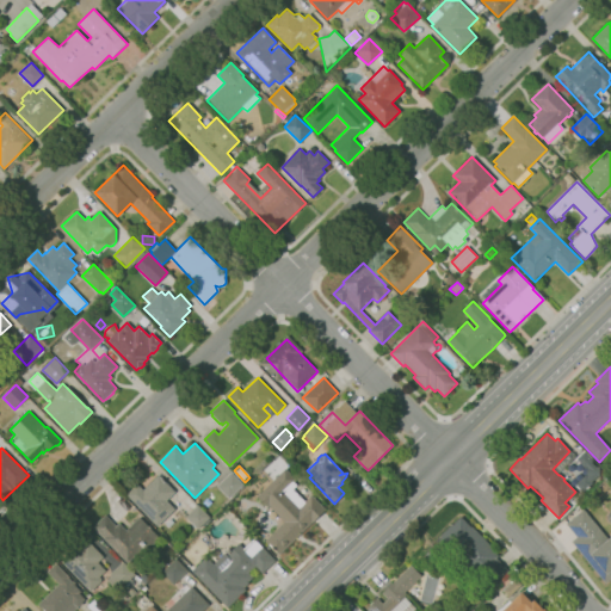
[(279,554),(275,548),(273,549),(271,547),(273,544),(267,537),(284,522),(259,495),(287,468),(296,479),(294,481),(297,485),(294,489),(306,501),(312,495),(326,510),(314,520),(314,519),(279,554)]
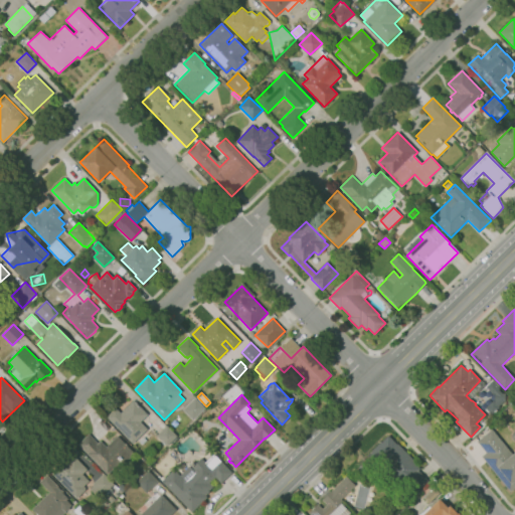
[(194,420),(183,409),(195,397),(206,408),(194,420)]
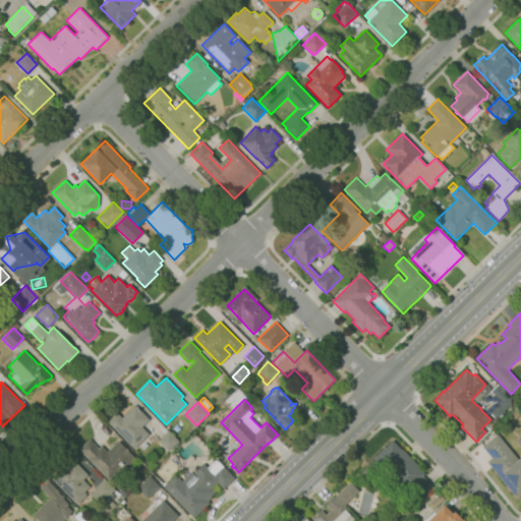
[(134,449),(108,421),(117,412),(122,418),(135,405),(150,419),(141,426),(149,433),(134,449)]
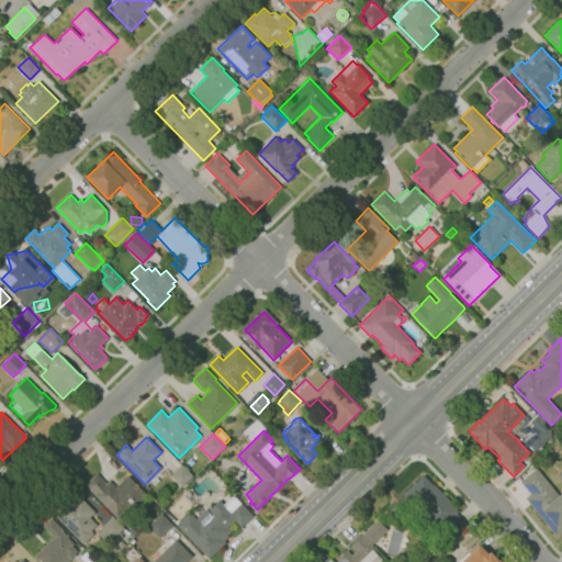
[(182,486),(171,475),(182,464),(192,475),(192,476),(193,478),(188,484),(186,483),(182,486)]
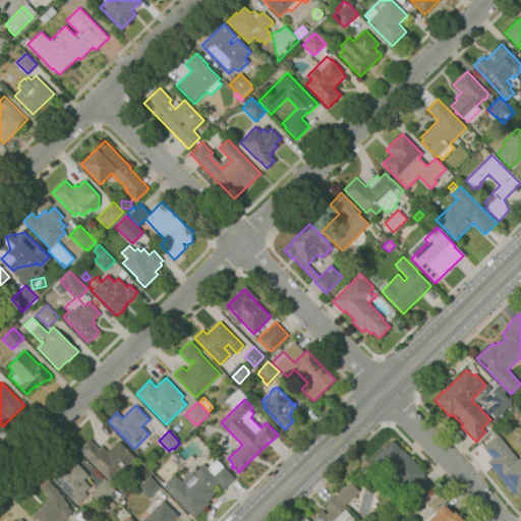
[(520,493),(516,498),(487,462),(491,458),(482,447),(497,435),(518,460),(520,457),(520,493)]
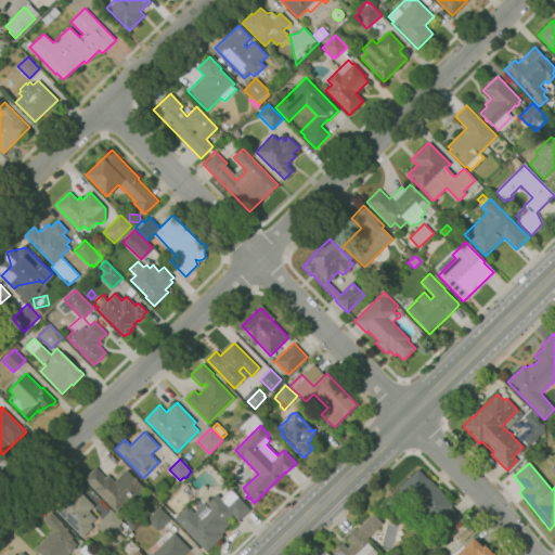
[(116,511),(85,479),(95,467),(105,478),(108,475),(114,481),(127,469),(145,488),(125,507),(123,505),(116,511)]
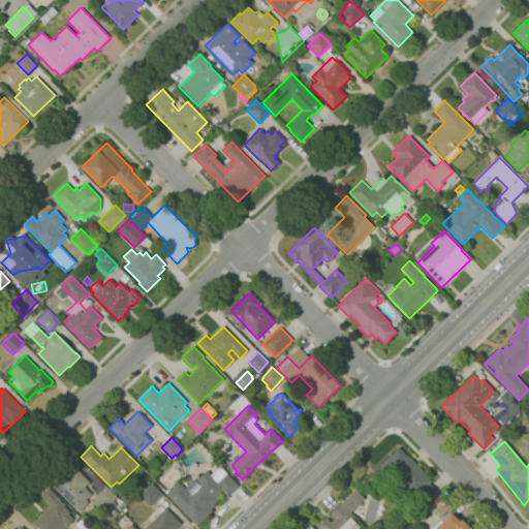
[(146,457),(143,453),(148,448),(151,453),(146,457)]
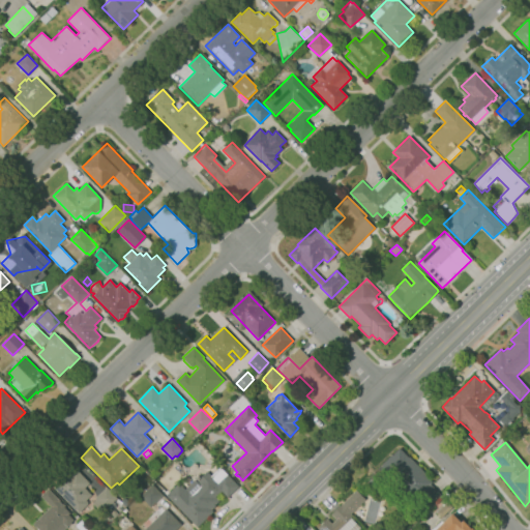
[(427,507),(408,488),(408,478),(395,465),(406,454),(432,481),(430,483),(439,494),(427,507)]
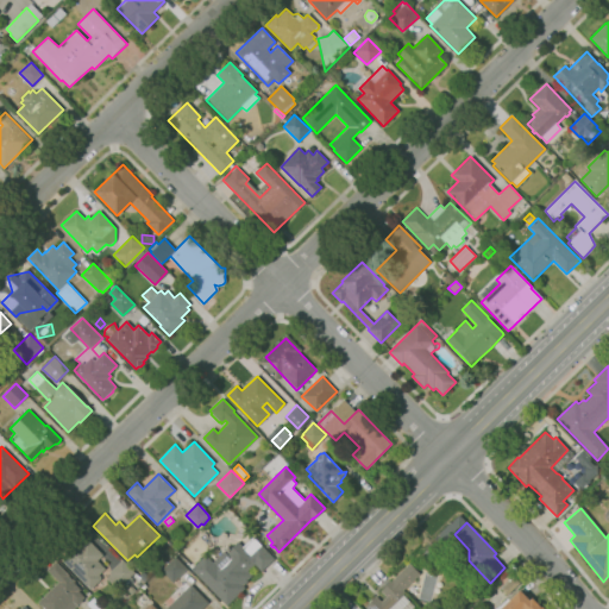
[(90,589),(60,557),(88,528),(94,535),(89,540),(102,554),(98,560),(105,569),(99,575),(101,578),(90,589)]
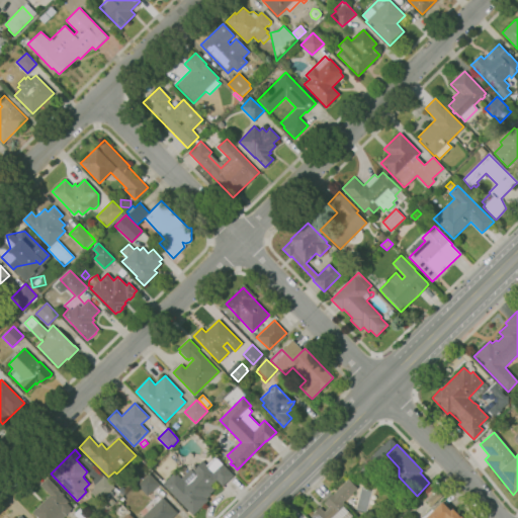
[(193,515),(163,484),(175,471),(181,479),(190,468),(193,471),(195,470),(193,468),(202,460),(206,464),(214,456),(233,475),(222,486),(217,480),(210,486),(214,490),(209,494),(210,495),(206,499),(208,500),(193,515)]
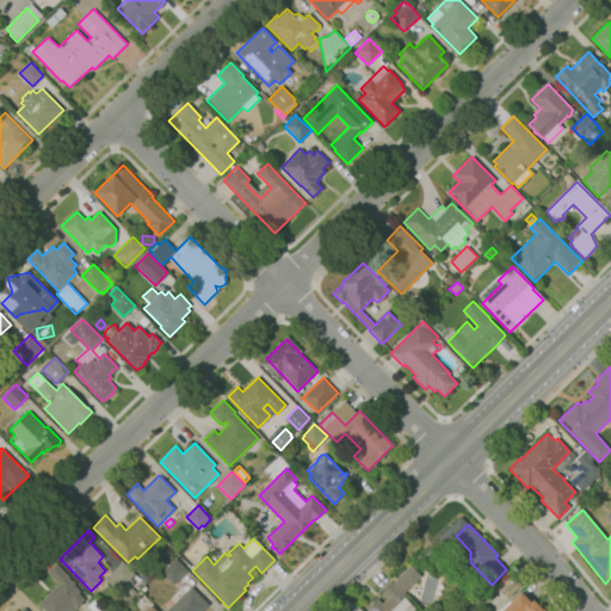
[(173,585),(162,573),(177,559),(183,565),(184,563),(180,559),(181,557),(190,566),(186,569),(187,571),(173,585)]
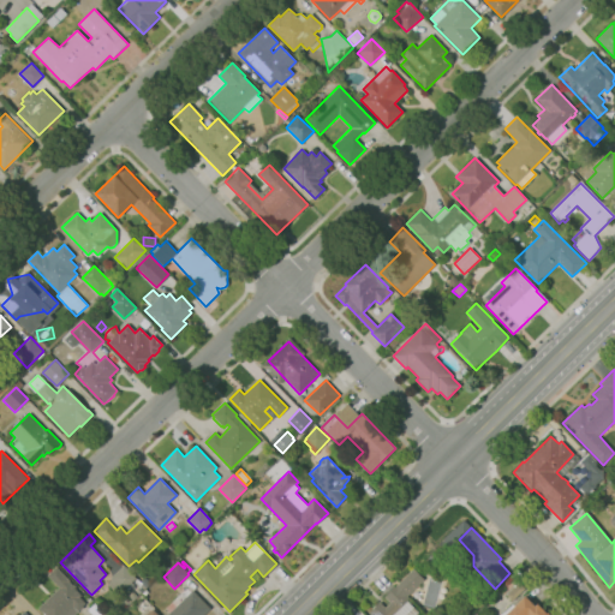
[(118,595),(107,583),(112,578),(111,577),(124,565),(136,578),(130,584),(133,587),(127,593),(124,589),(118,595)]
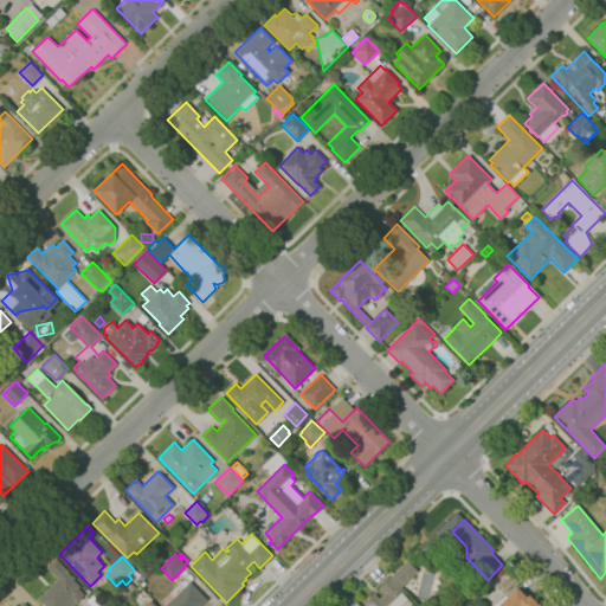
[(281,574),(271,565),(275,560),(274,559),(276,556),(278,559),(276,561),(285,571),(281,574)]
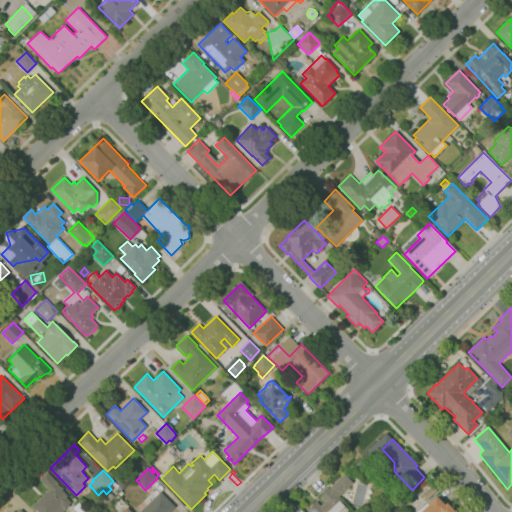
[(38,511),(32,506),(49,489),(40,479),(47,472),(58,483),(57,484),(68,495),(67,497),(71,502),(69,504),(70,505),(68,507),(67,506),(61,511),(38,511)]
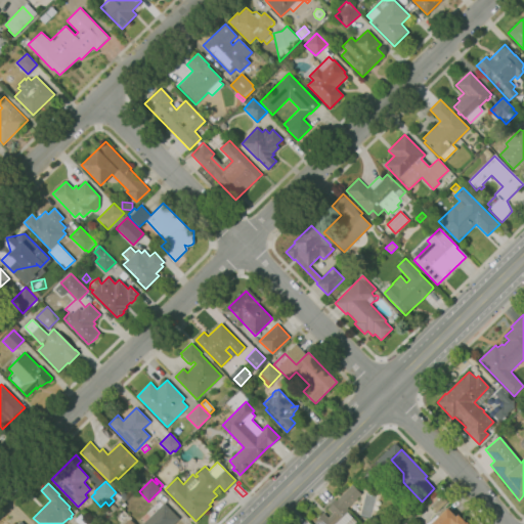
[(315,523),(314,522),(323,513),(328,518),(333,513),(328,509),(352,484),(360,493),(346,508),(361,523),(315,523)]
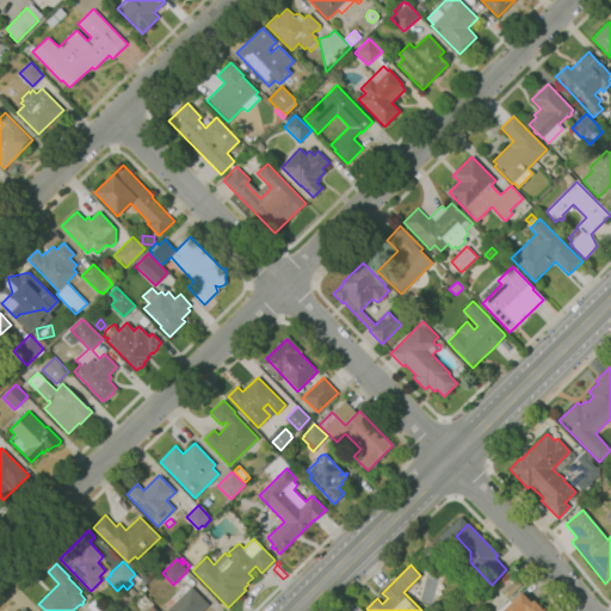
[(144,584),(140,578),(144,573),(149,580),(144,584)]
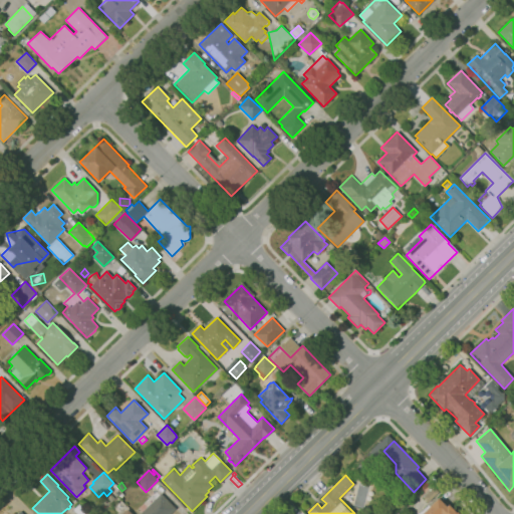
[(429,502),(424,497),(434,486),(439,491),(438,492),(440,494),(435,499),(433,497),(429,502)]
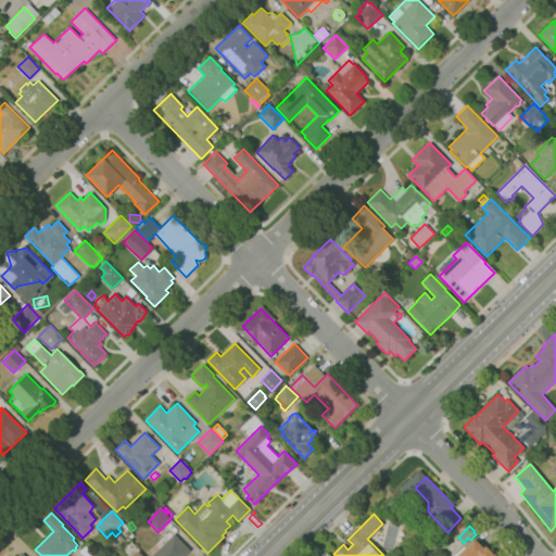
[(151,555),(160,548),(154,543),(168,530),(174,534),(174,533),(190,550),(184,555),(151,555)]
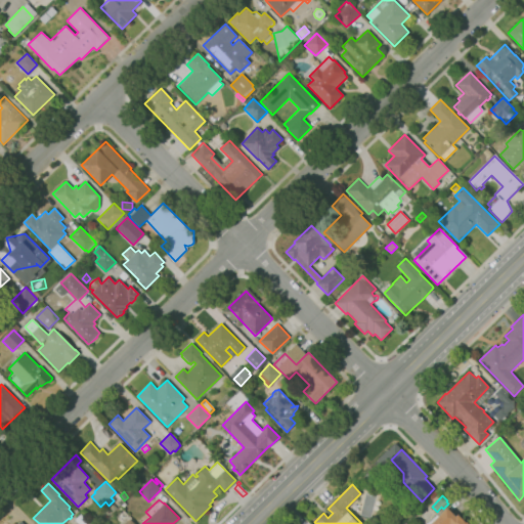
[(428,523),(427,523),(429,521),(431,523),(447,508),(455,516),(457,514),(466,523),(467,522),(469,523),(428,523)]
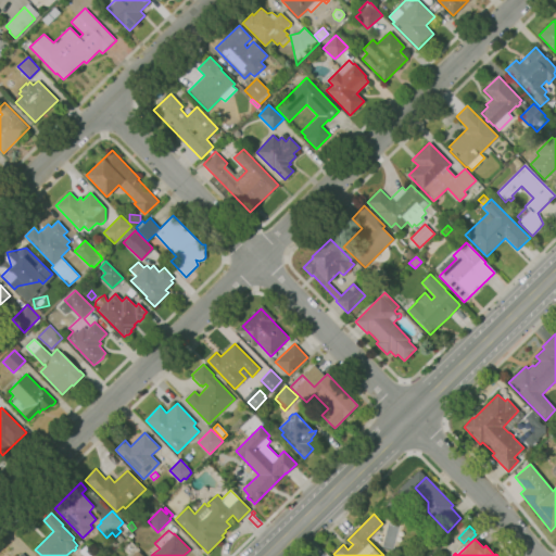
[(129,552),(125,547),(129,543),(134,548),(129,552)]
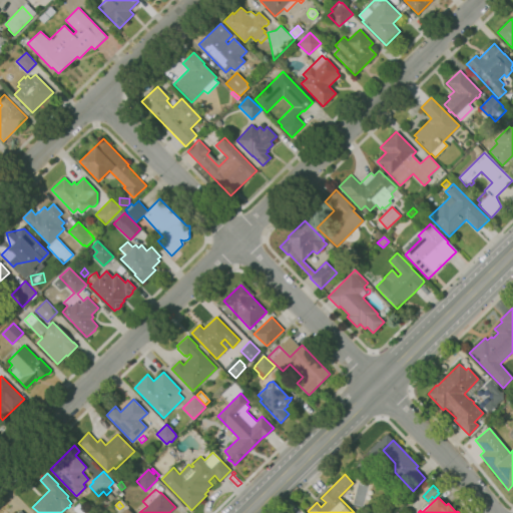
[(77,512),(74,510),(80,504),(87,512),(77,512)]
